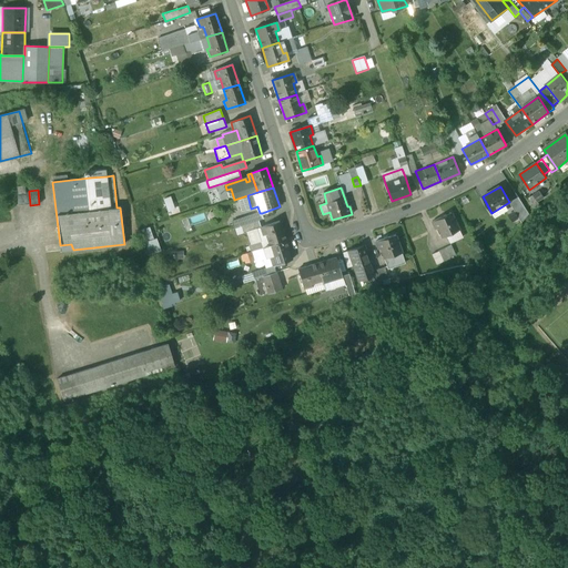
[(29,192),(17,194),(18,205),(30,204),(29,192)]
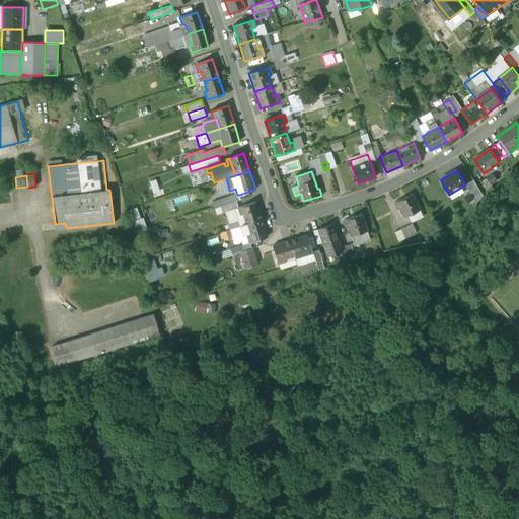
[(493,175),(487,179),(491,184),(497,180),(493,175)]
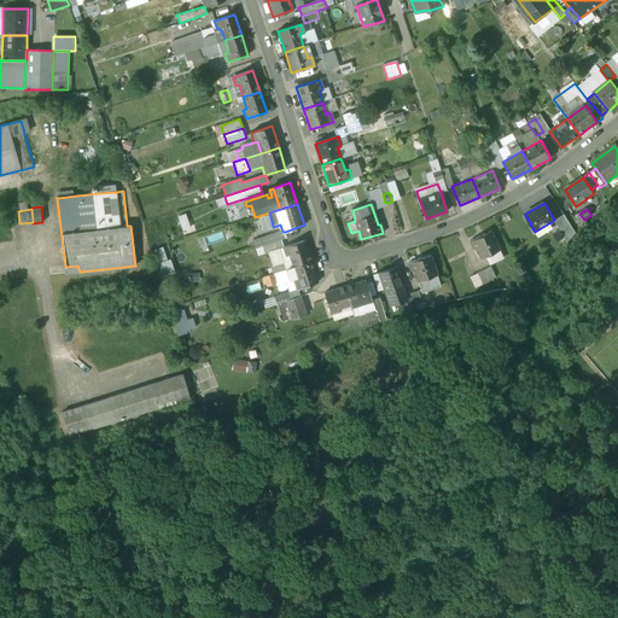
[(269,213),(258,216),(263,229),(273,227),(269,213)]
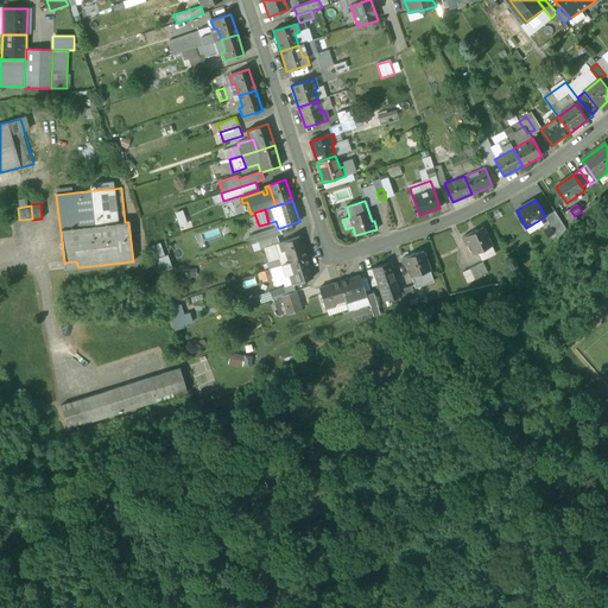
[(182,210),(175,213),(179,227),(188,225),(182,210)]
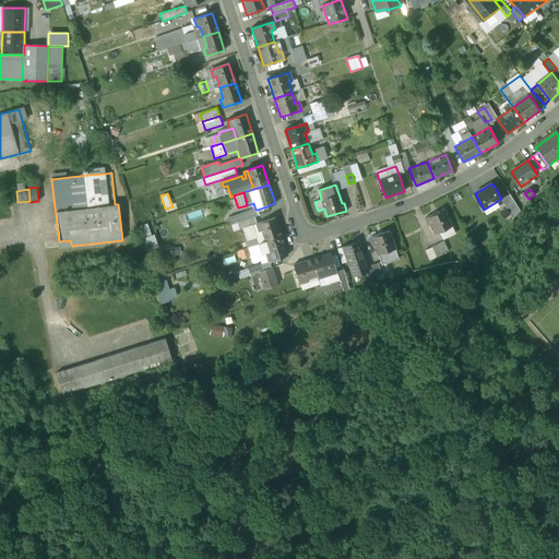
[(524,193),(520,195),(526,205),(531,202),(528,199),(524,193)]
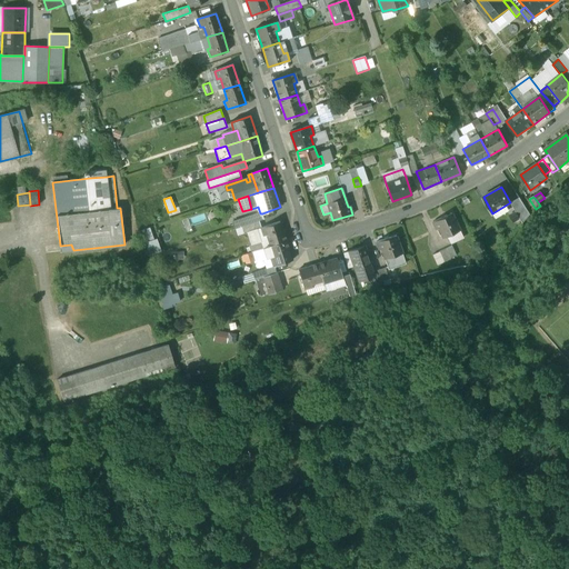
[(520,198),(511,203),(522,225),(530,216),(520,198)]
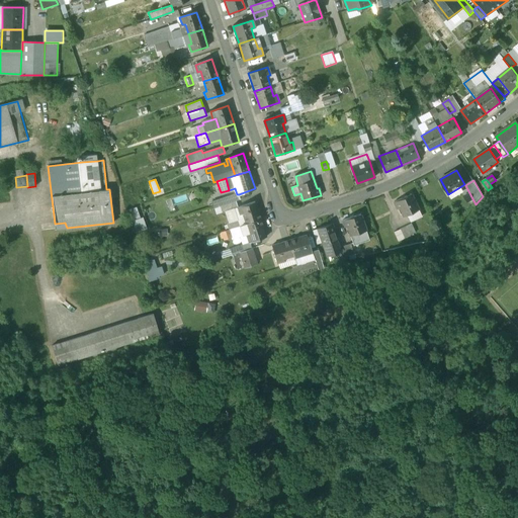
[(469,193),(463,196),(467,202),(473,199),(469,193)]
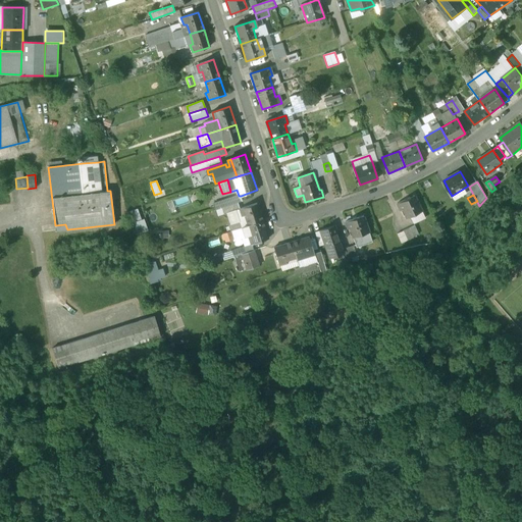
[(239,196),(213,204),(215,210),(242,201),(241,196),(239,196)]
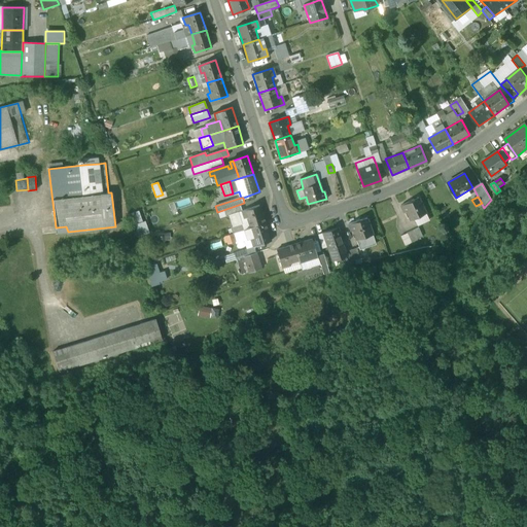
[(419,198),(400,206),(405,212),(407,211),(411,220),(426,213),(419,198)]
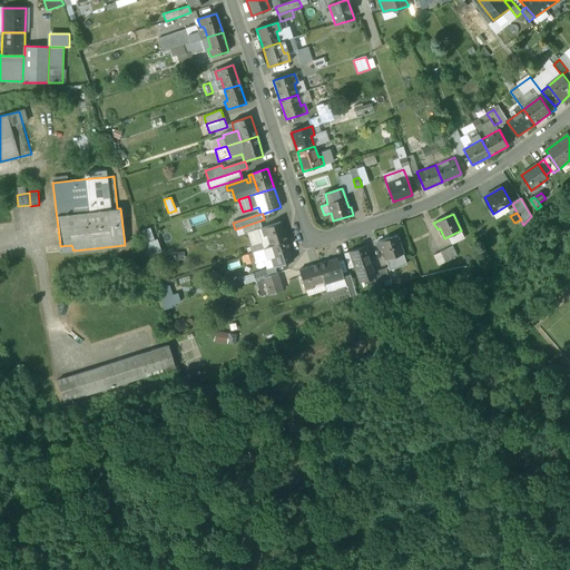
[(259,222),(243,227),(245,234),(248,233),(262,228),(259,222)]
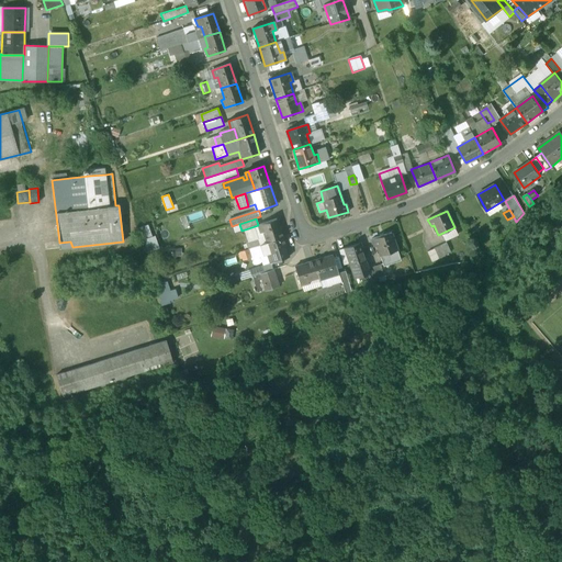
[(276,220),(258,225),(260,233),(263,232),(267,243),(282,237),(276,220)]
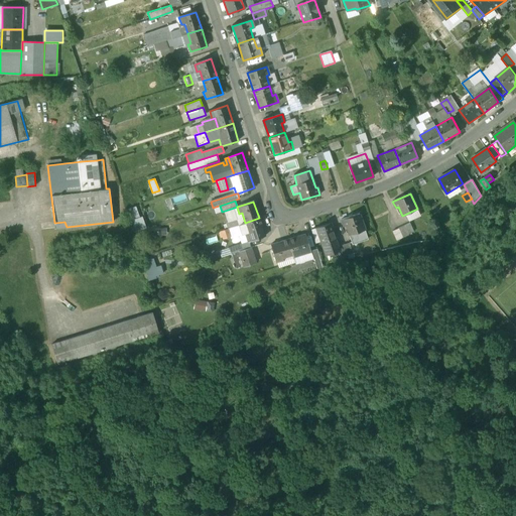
[(237,207),(225,211),(229,223),(238,220),(239,225),(245,223),(242,213),(239,214),(237,207)]
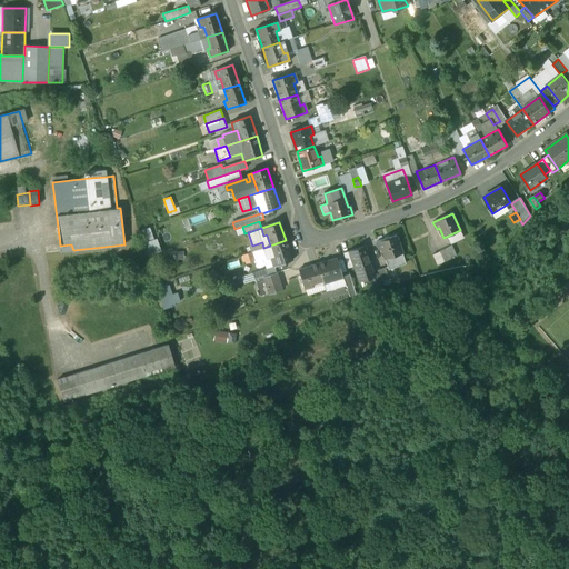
[(397,236),(377,242),(379,250),(381,249),(385,259),(390,257),(402,253),(397,236)]
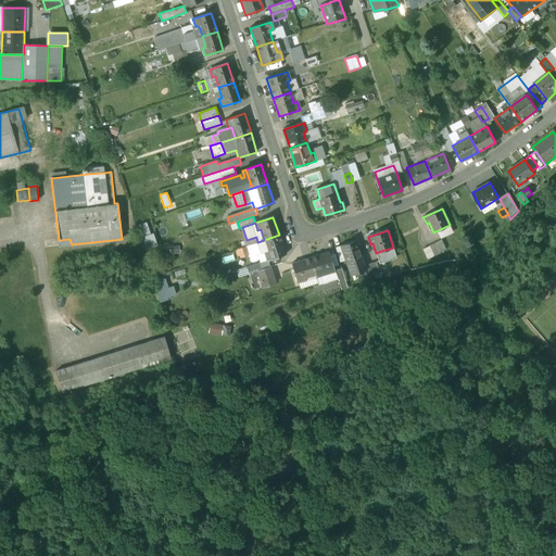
[(140,235),(142,248),(156,247),(154,234),(140,235)]
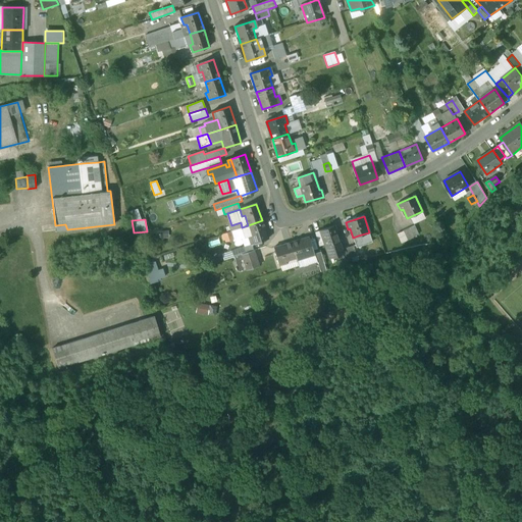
[(262,220),(248,225),(251,236),(249,237),(251,244),(268,239),(262,220)]
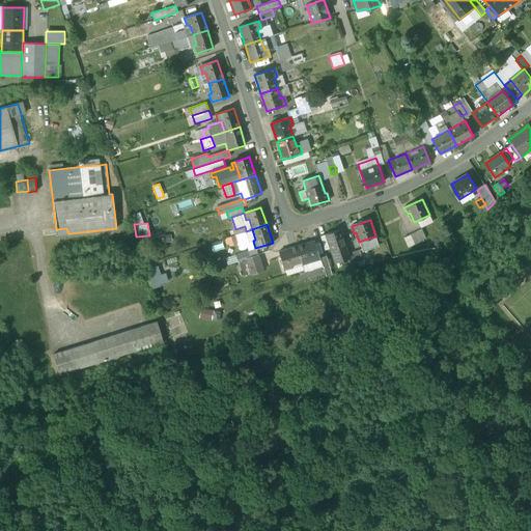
[(246,231),(245,226),(235,229),(232,230),(234,235),(246,231)]
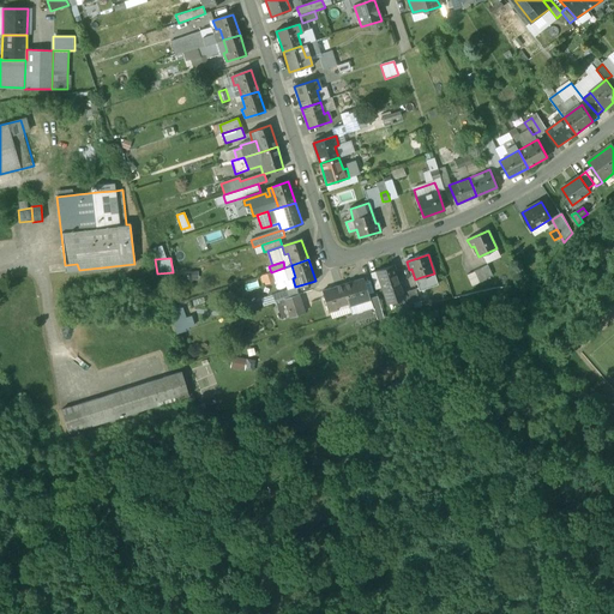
[(402,294),(393,265),(377,271),(377,272),(378,272),(387,301),(386,301),(387,302),(402,298),(403,298),(402,294)]
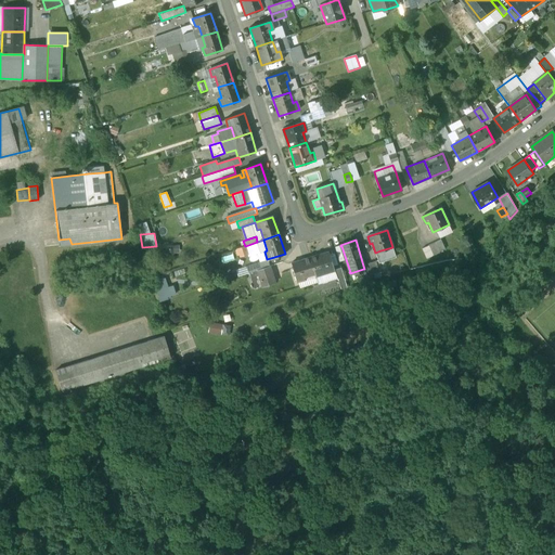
[(435,243),(428,246),(433,254),(438,250),(435,243)]
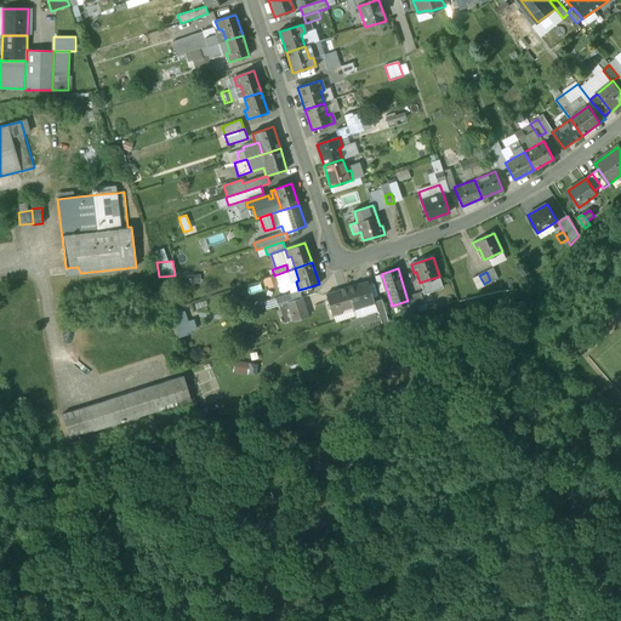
[(274,275),(265,278),(267,288),(277,285),(274,275)]
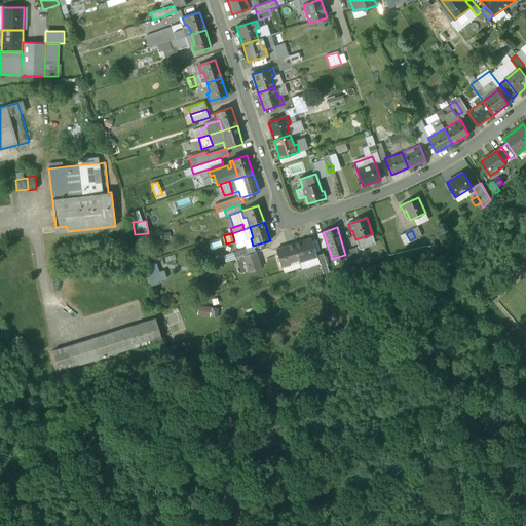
[(372,234),(361,237),(364,246),(374,242),(372,234)]
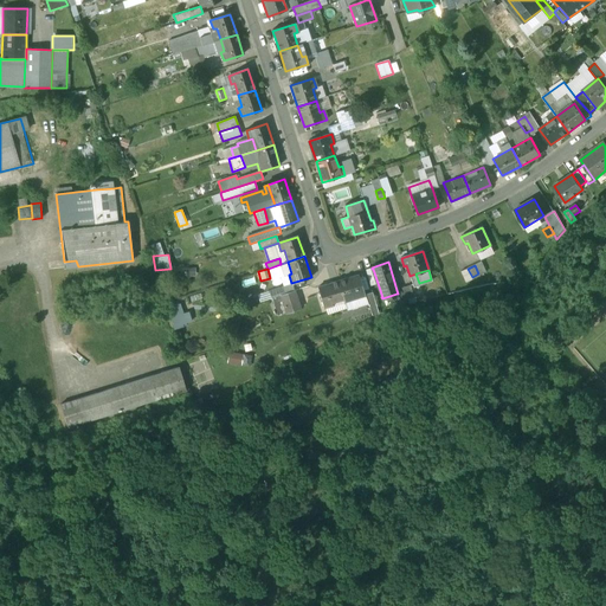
[(359,276),(339,282),(343,298),(355,295),(356,297),(365,295),(359,276)]
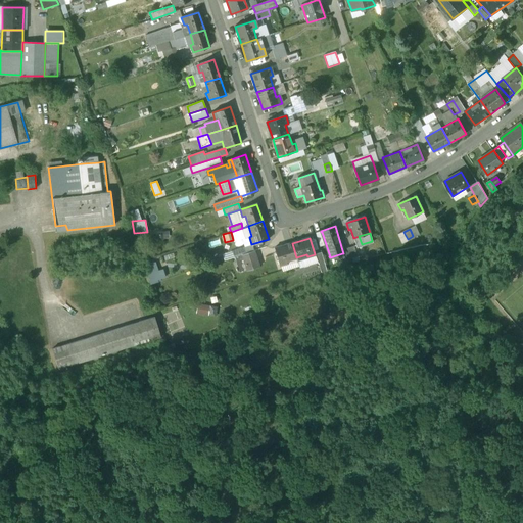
[(292,243),(274,248),(279,266),(287,263),(286,260),(296,257),(292,243)]
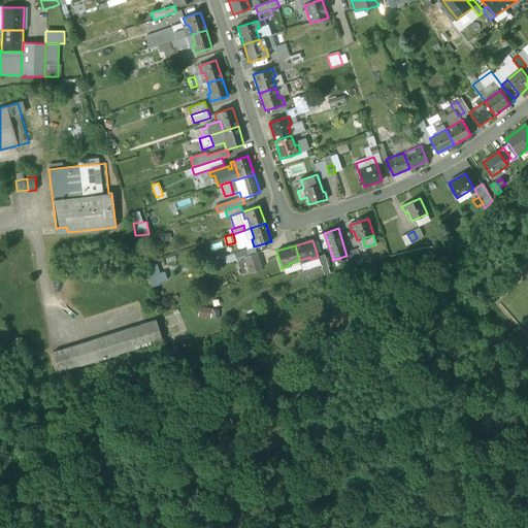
[(368,257),(365,246),(357,249),(358,251),(361,259),(363,258),(368,257)]
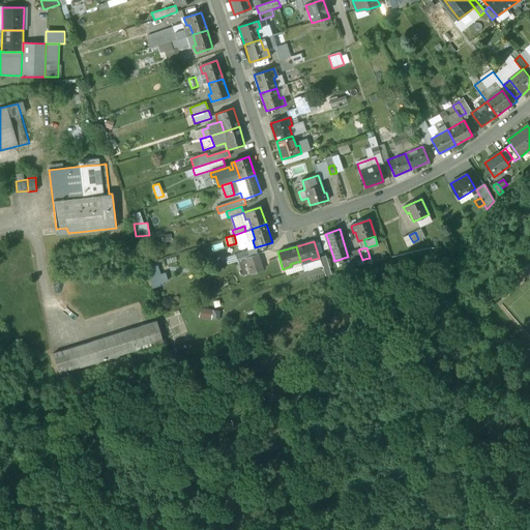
[(358,249),(353,252),(356,262),(362,260),(359,252),(358,249)]
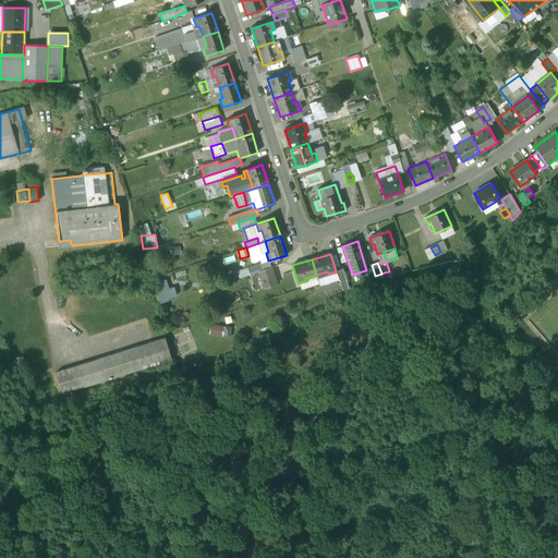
[(375,276),(372,265),(365,267),(366,270),(365,270),(368,280),(376,279),(375,276)]
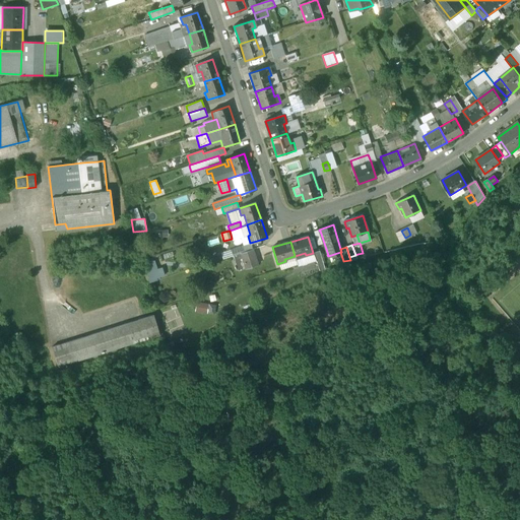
[(237,249),(223,253),(224,259),(234,256),(239,255),(237,249)]
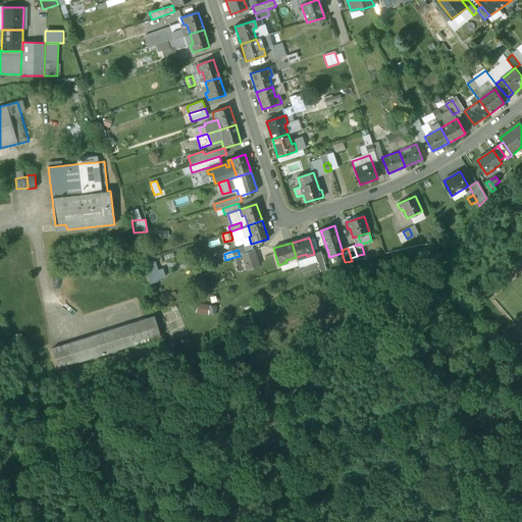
[(259,267),(254,250),(242,255),(240,256),(235,257),(232,259),(238,272),(247,270),(259,267)]
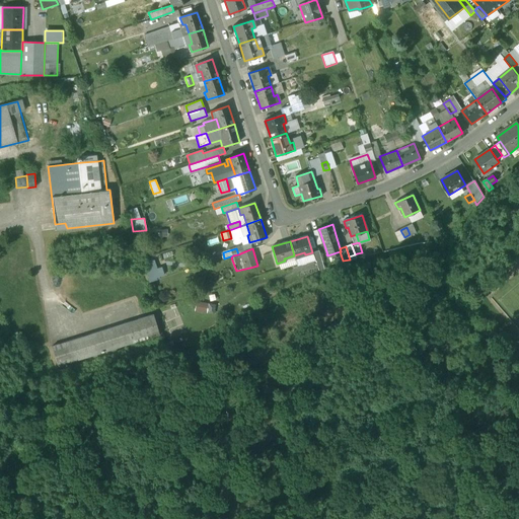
[(319,250),(312,252),(319,271),(324,269),(319,250)]
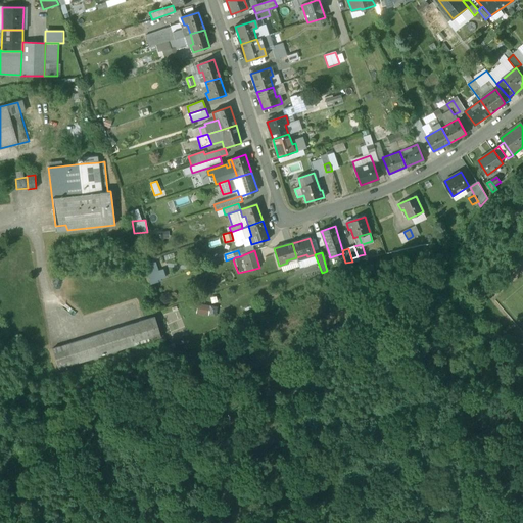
[(163,268),(158,270),(156,260),(143,265),(148,283),(167,279),(163,268)]
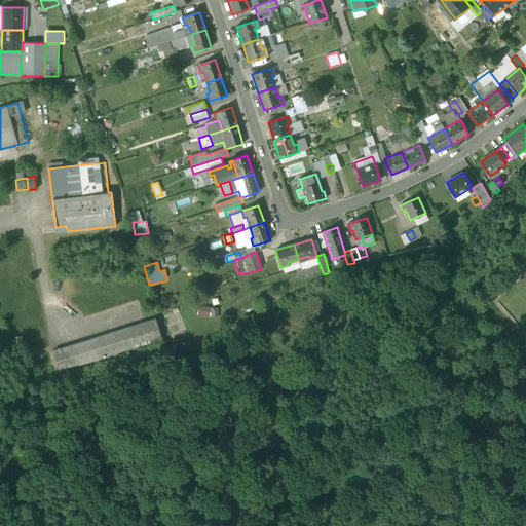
[(155,318),(52,351),(59,371),(161,339),(155,318)]
